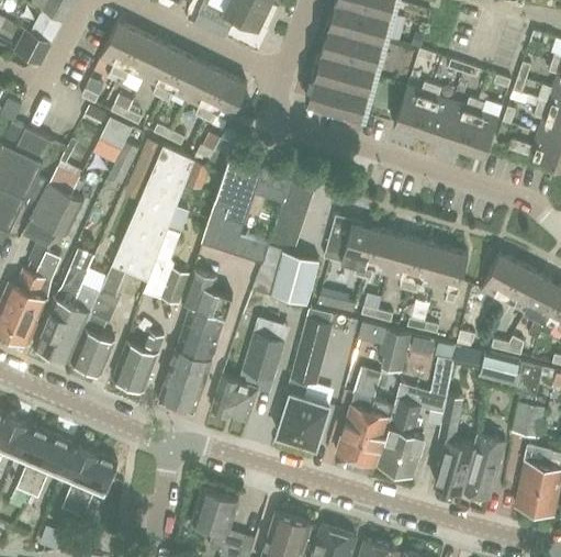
[(46,0),(41,11),(42,11),(63,22),(74,0),(46,0)]
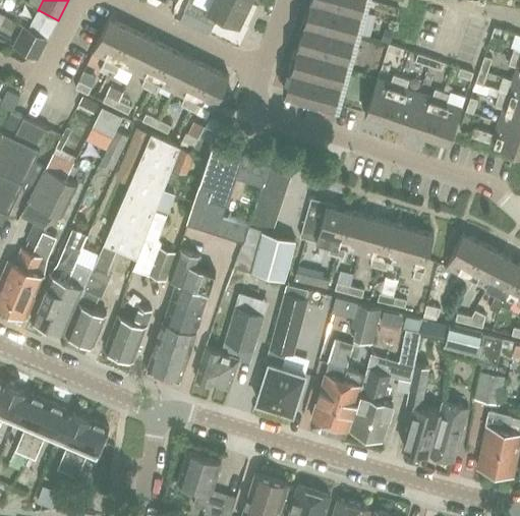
[(248,7),(233,0),(212,0),(207,11),(189,2),(183,14),(213,29),(218,17),(239,27),(248,7)]
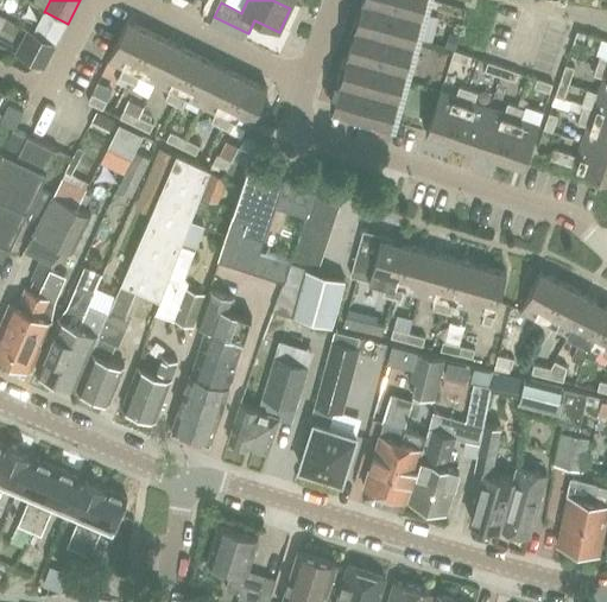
[(362,0),(330,109),(389,126),(424,0),(362,0)]
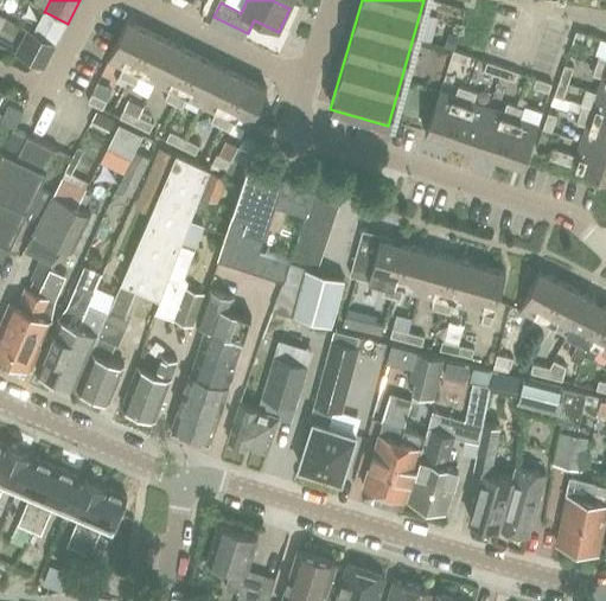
[(34,31),(58,43),(68,24),(45,12),(34,31)]
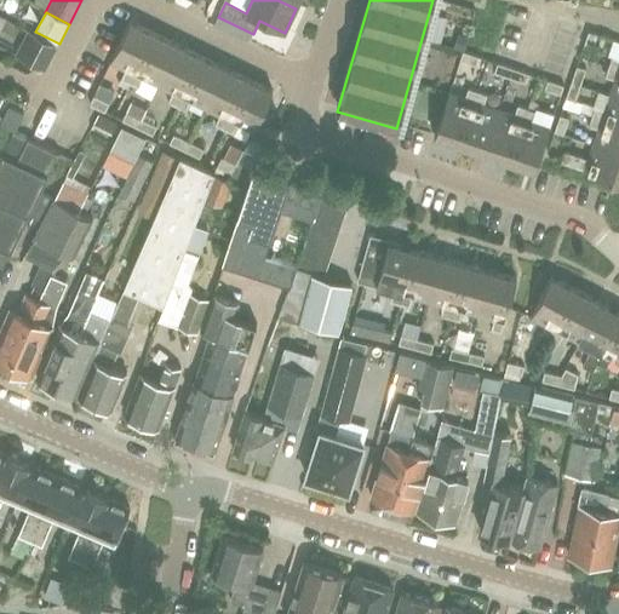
[(129,86),(153,35),(129,24),(108,66),(122,73),(119,81),(129,86)]
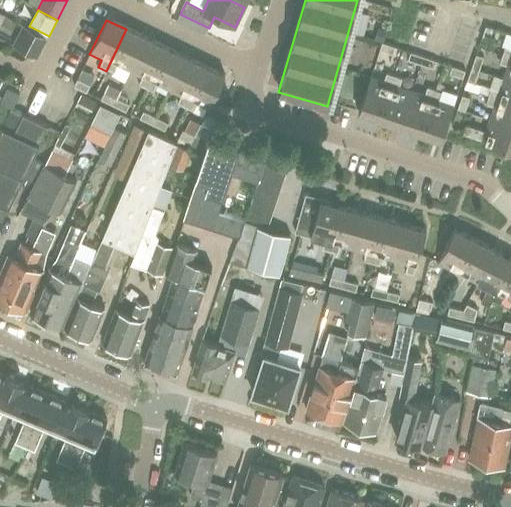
[(129,73),(145,39),(126,29),(106,71),(112,74),(116,66),(129,73)]
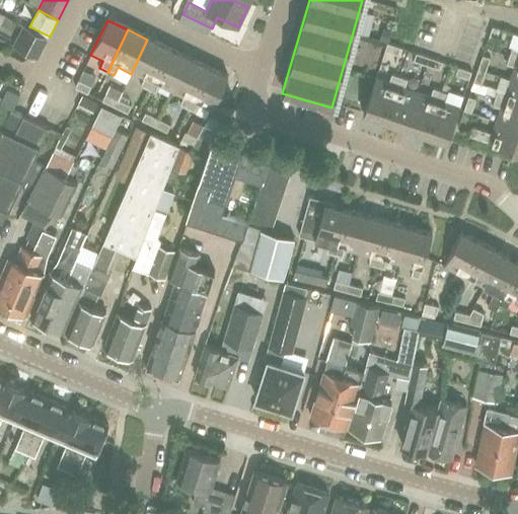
[(31,33),(21,53),(35,61),(47,42),(31,33)]
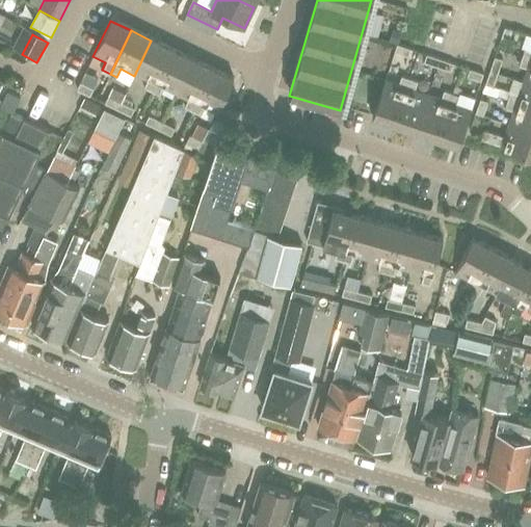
[(151,94),(171,51),(151,41),(134,76),(147,82),(142,89),(151,94)]
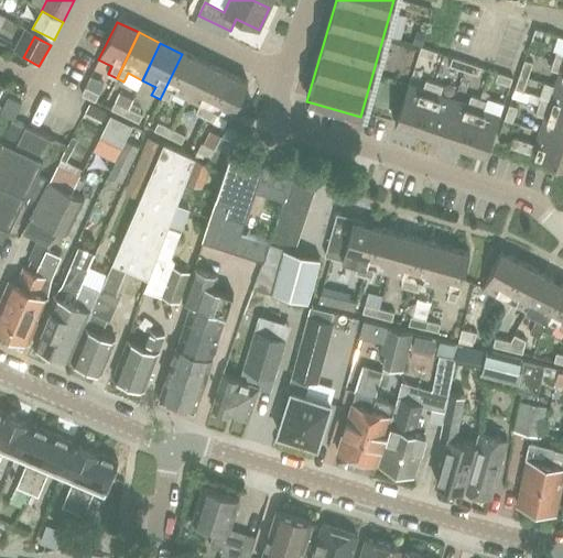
[(185,101),(204,64),(182,54),(160,99),(166,102),(170,95),(185,101)]
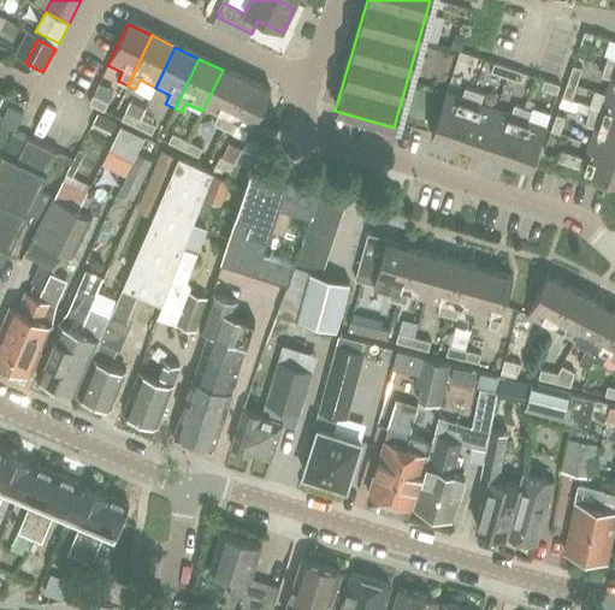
[(614,72),(614,61),(608,60),(604,70),(614,72)]
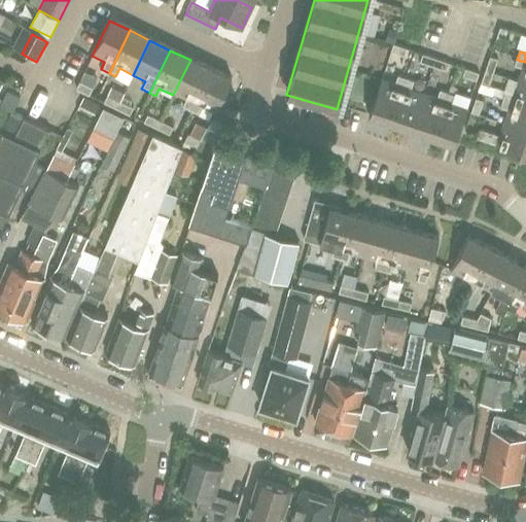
[(189,112),(210,70),(190,60),(173,95),(185,101),(181,109),(189,112)]
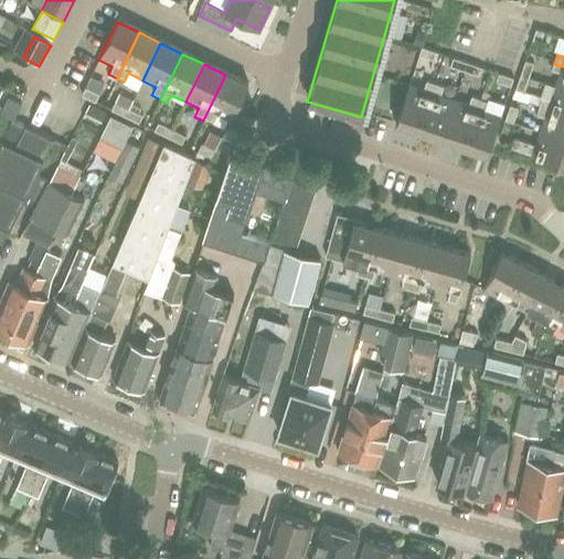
[(563,92),(563,66),(554,64),(551,72),(561,75),(555,89),(563,92)]
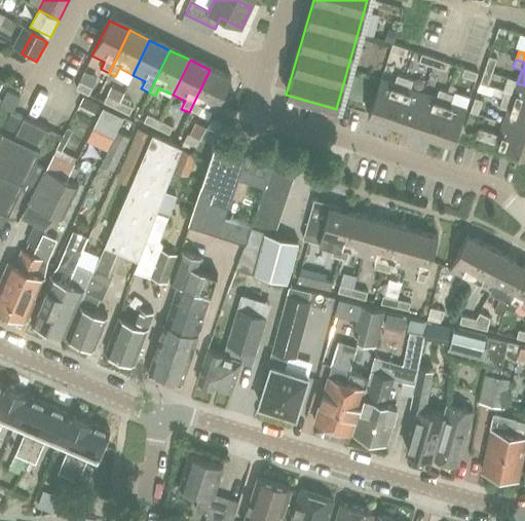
[(213,114),(230,80),(210,70),(189,112),(195,116),(199,108),(213,114)]
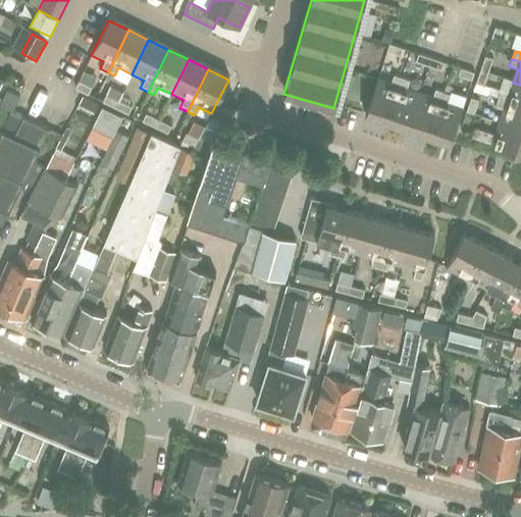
[(365,117),(385,124),(401,81),(393,78),(391,85),(377,81),(365,117)]
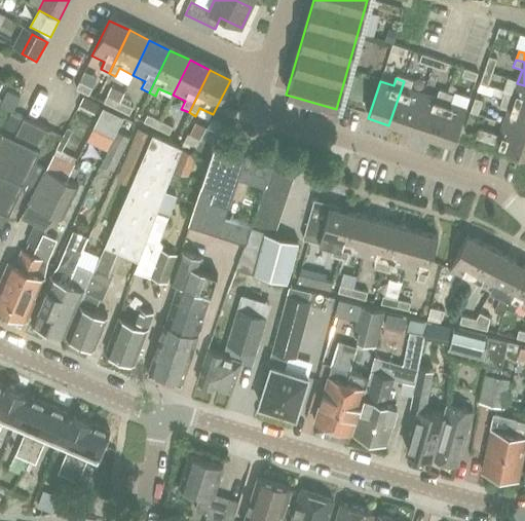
[(388,125),(410,133),(422,96),(410,91),(412,83),(404,81),(388,125)]
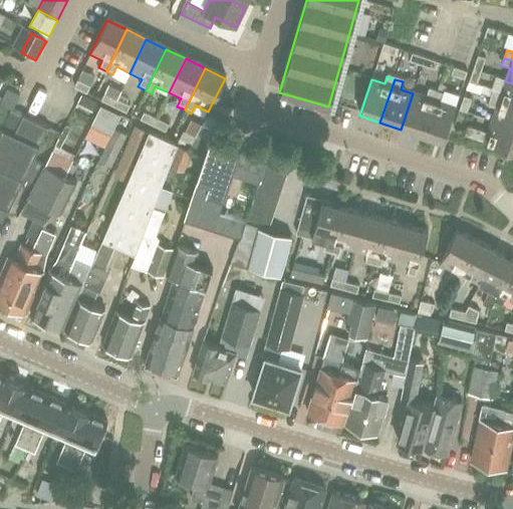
[(512,83),(505,81),(501,93),(493,90),(490,99),(512,106),(512,83)]
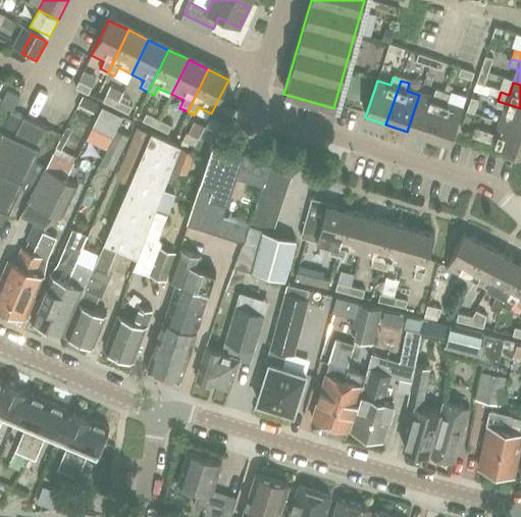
[(79,85),(75,92),(88,97),(91,91),(79,85)]
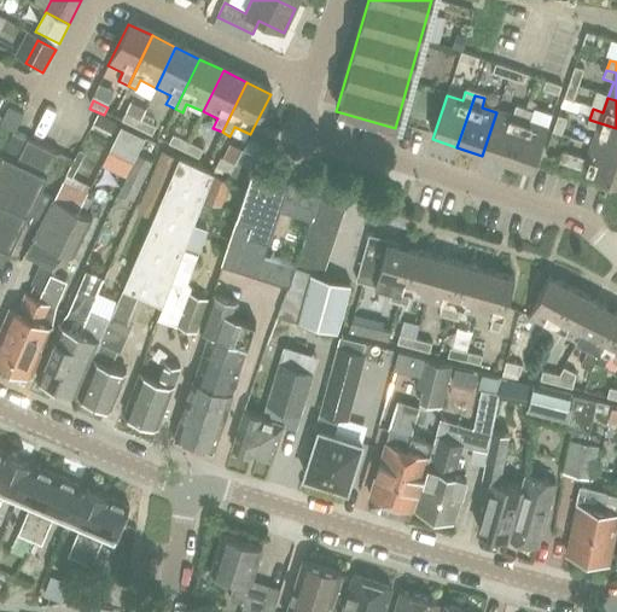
[(12,106),(7,117),(16,121),(22,110),(12,106)]
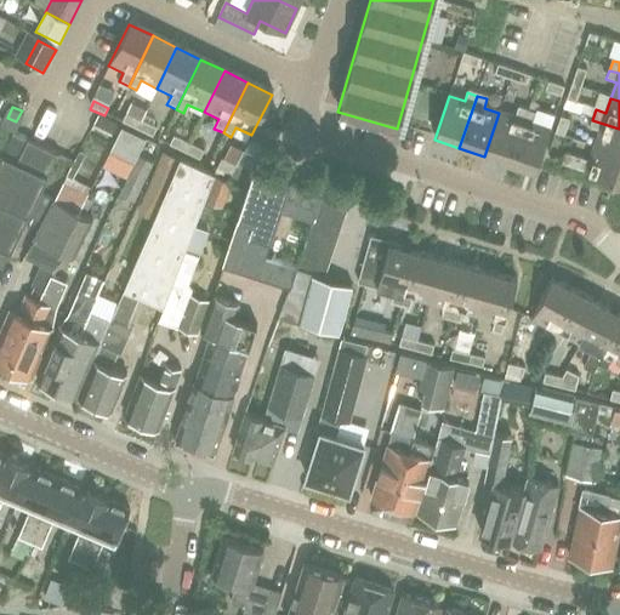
[(484,157),(510,165),(528,113),(518,109),(516,118),(499,113),(484,157)]
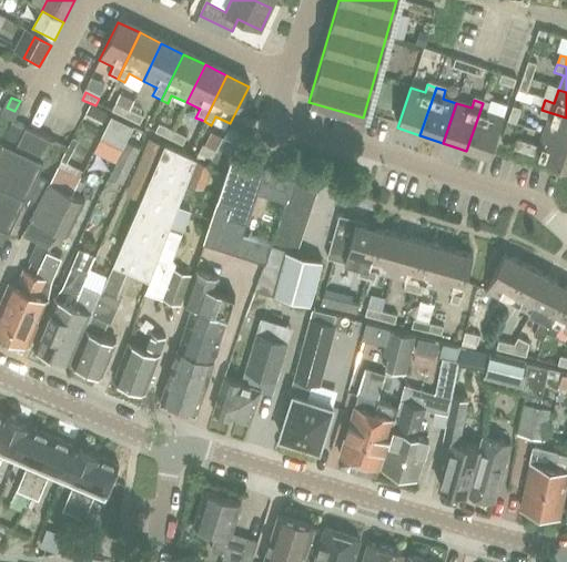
[(489,159),(503,119),(488,114),(490,105),(483,103),(466,151),(489,159)]
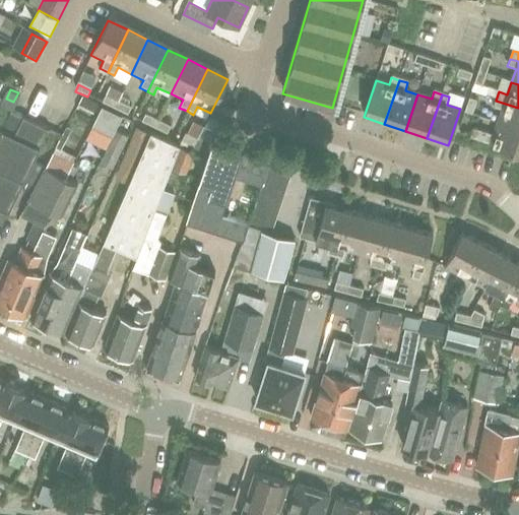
[(116,111),(119,104),(106,98),(103,105),(116,111)]
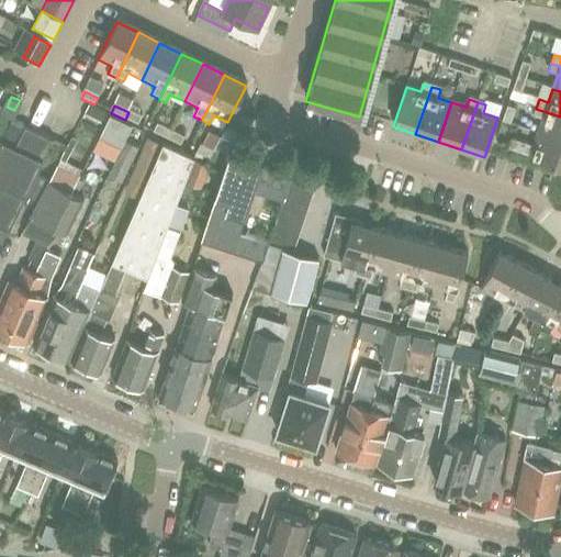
[(560,142),(560,117),(536,109),(533,117),(542,120),(537,135),(560,142)]
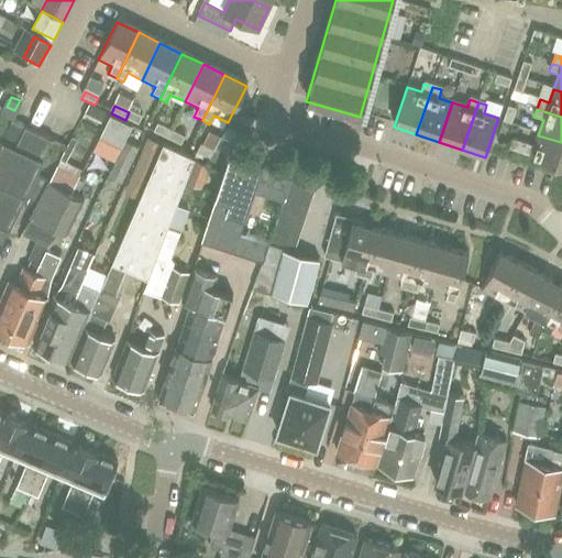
[(142,119),(129,112),(125,120),(138,126),(142,119)]
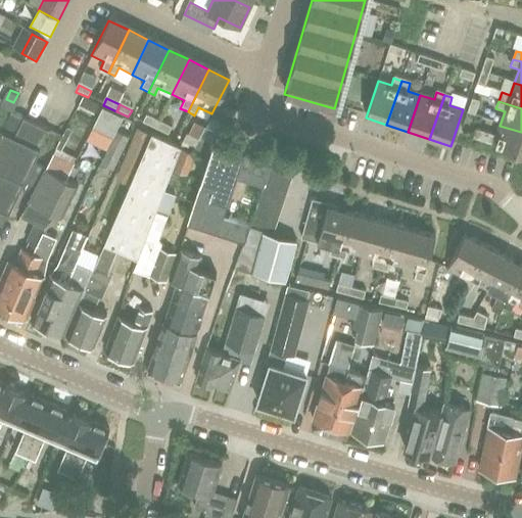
[(96,119),(110,127),(115,118),(100,109),(96,119)]
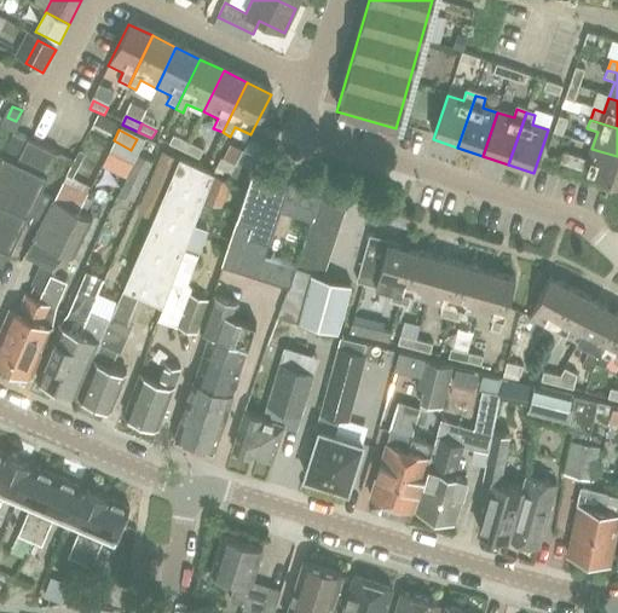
[(0,250),(9,255),(56,152),(10,132),(0,156),(0,250)]
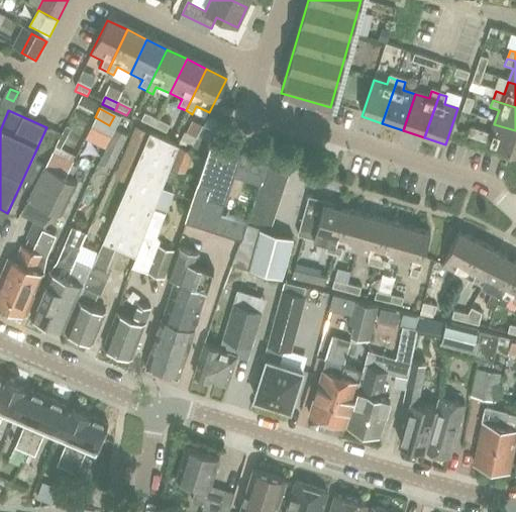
[(153,129),(158,122),(144,116),(141,123),(153,129)]
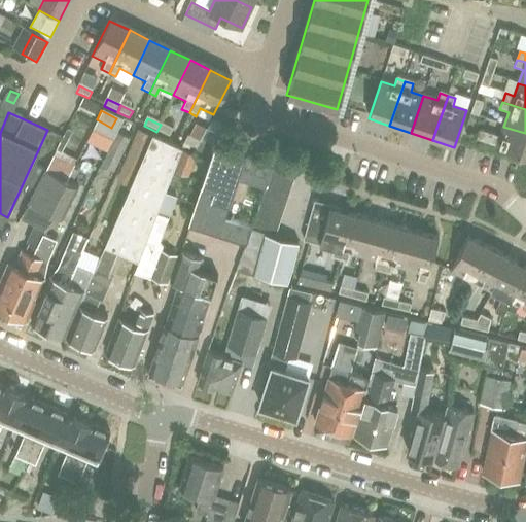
[(172,131),(161,125),(156,132),(169,138),(172,131)]
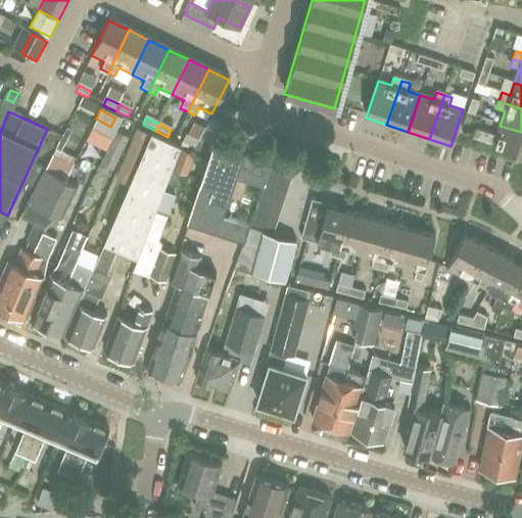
[(521,156),(521,132),(500,126),(495,138),(475,131),(472,140),(521,156)]
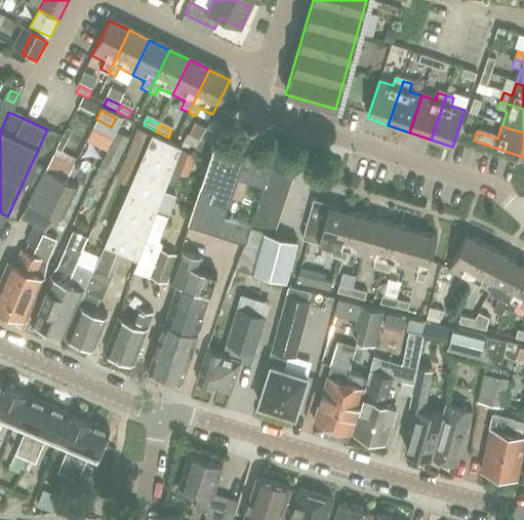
[(126,137),(115,133),(105,156),(115,161),(126,137)]
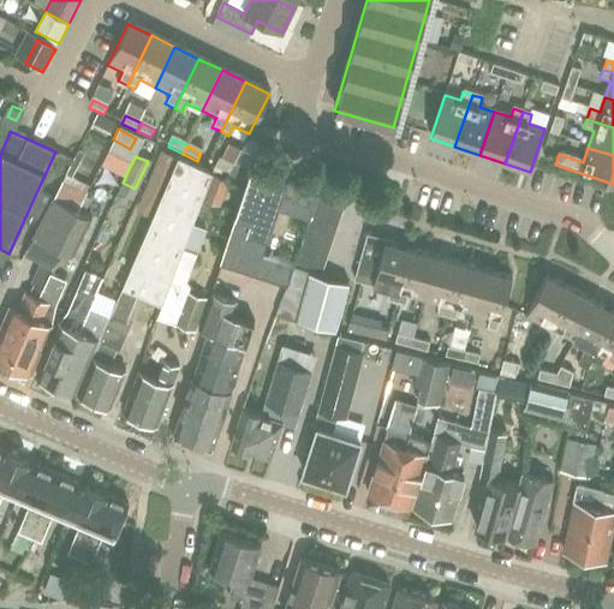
[(191,227),(212,175),(178,160),(121,293),(111,317),(126,324),(137,299),(160,308),(172,276),(191,227)]
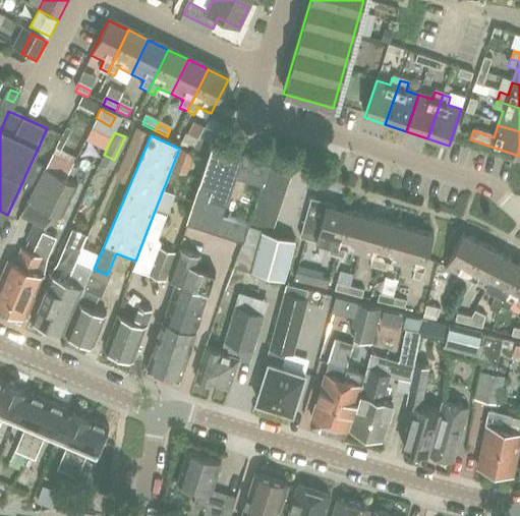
[(198,142),(185,136),(182,144),(195,150),(198,142)]
